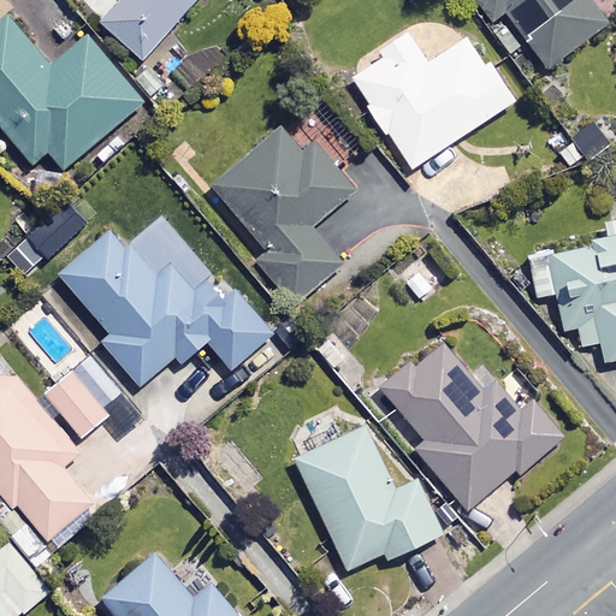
[(194,0),(122,0),(101,24),(142,60),(194,0)]
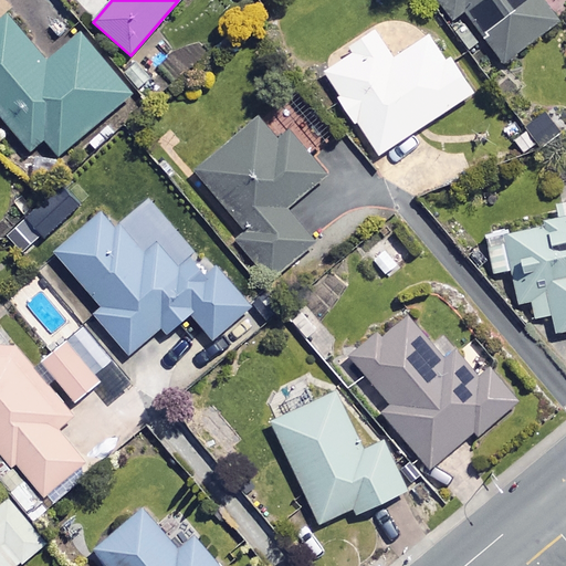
[(437,0),(452,20),(463,12),(502,64),(558,22),(542,0),(437,0)]
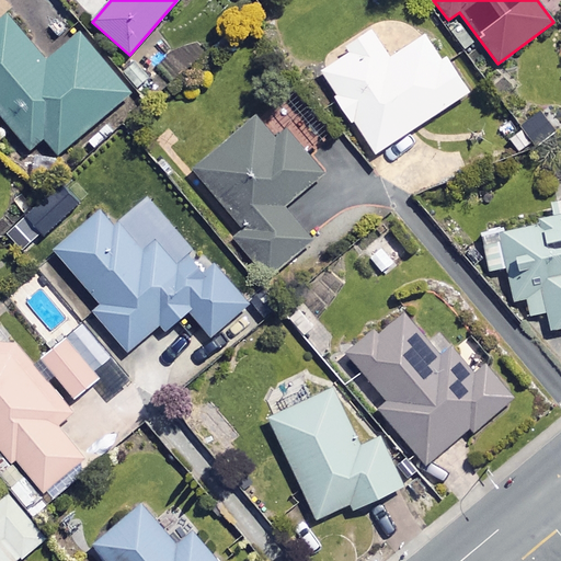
[(0,19),(0,115),(29,149),(41,138),(57,157),(129,93),(78,34),(46,63),(4,15),(0,19)]
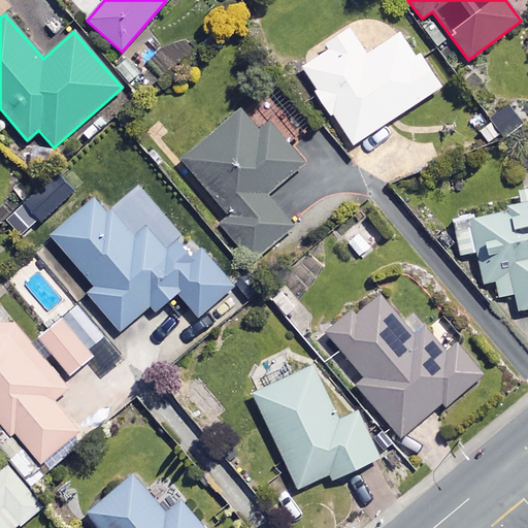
[(365,57),(353,37),(301,70),(351,146),(439,89),(403,32),(365,57)]
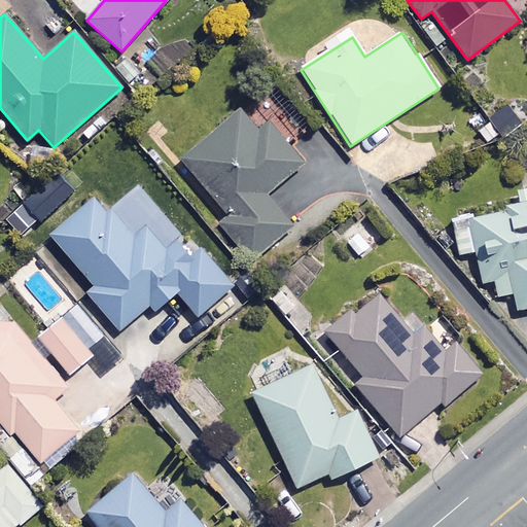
[(257,133),(241,113),(182,162),(229,217),(220,223),(251,261),(294,226),(268,194),(302,166),(268,125),(257,133)]
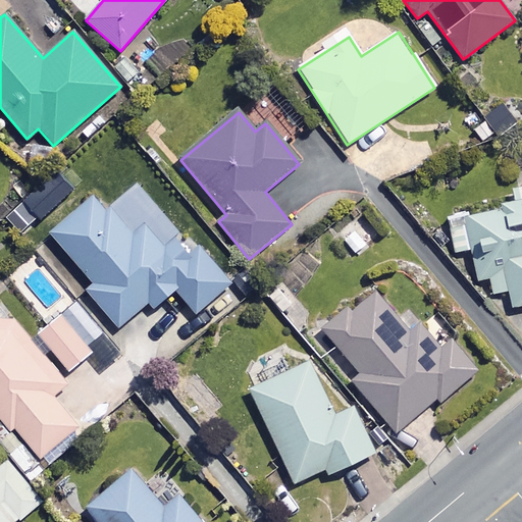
[(38,223),(77,192),(59,169),(7,212),(19,226),(32,216),(38,223)]
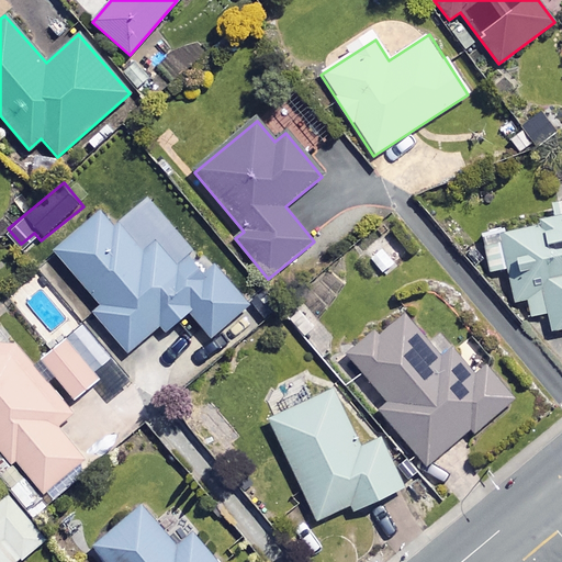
[(561,199),(554,201),(558,220),(481,234),(487,271),(506,268),(513,301),(526,299),(529,315),(546,312),(549,328),(561,325),(561,199)]
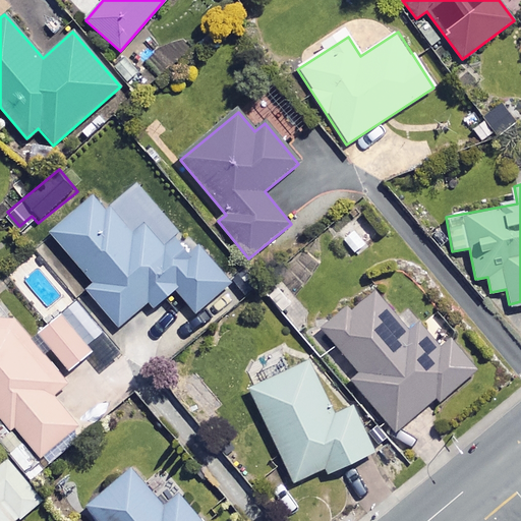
[(130,236),(96,195),(51,233),(93,283),(85,289),(118,328),(149,301),(153,307),(175,288),(195,312),(229,284),(185,231),(164,249),(143,225),(130,236)]
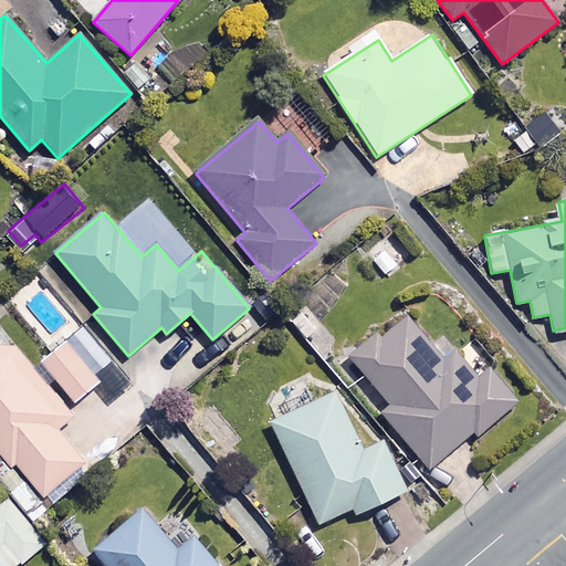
[(441,358),(405,314),(350,358),(388,404),(379,410),(426,467),(470,430),(474,435),(514,401),(488,369),(475,379),(451,349),(441,358)]
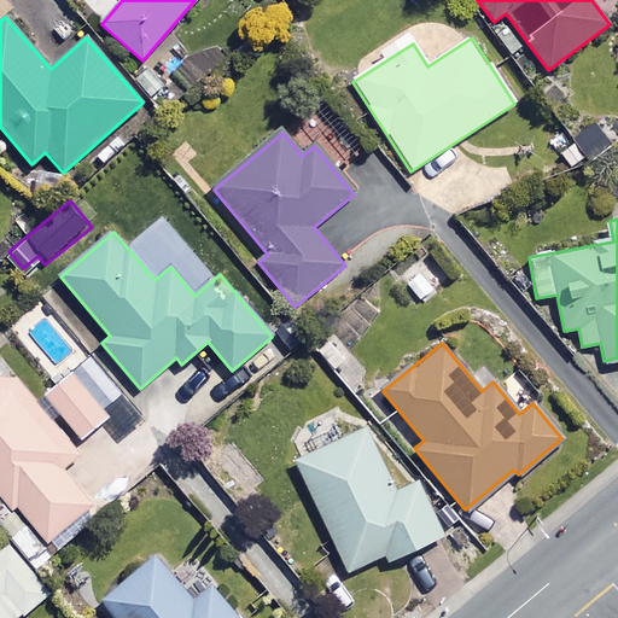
[(81,438),(109,417),(101,407),(122,390),(93,355),(45,394),(81,438)]
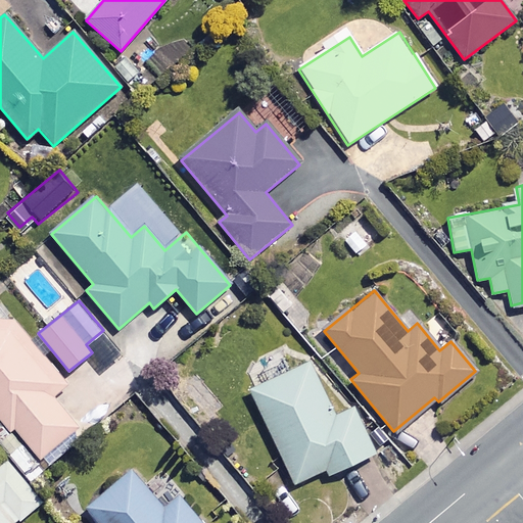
[(0,416),(10,428),(13,425),(26,439),(10,453),(27,472),(79,426),(52,394),(66,382),(3,307),(0,308),(0,416)]
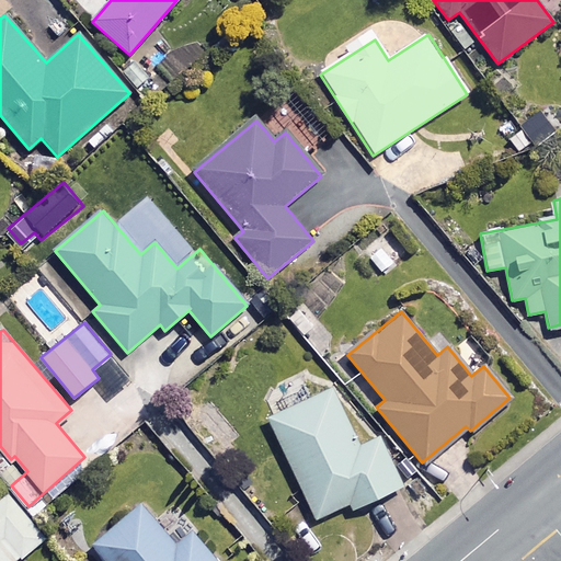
[(357,448),(330,391),(268,421),(316,519),(351,503),(353,508),(401,487),(378,438),(357,448)]
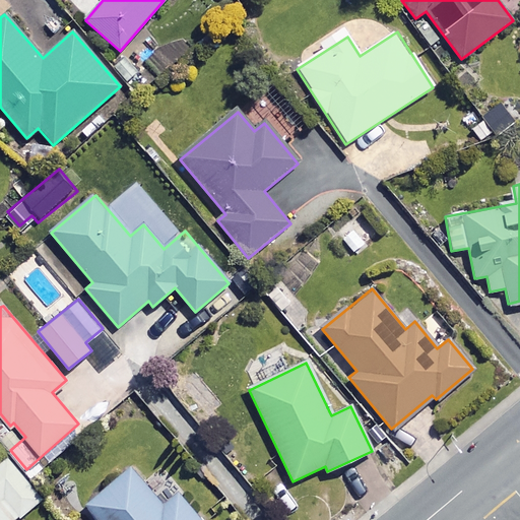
[(0,519),(10,519),(38,499),(4,457),(0,460),(0,519)]
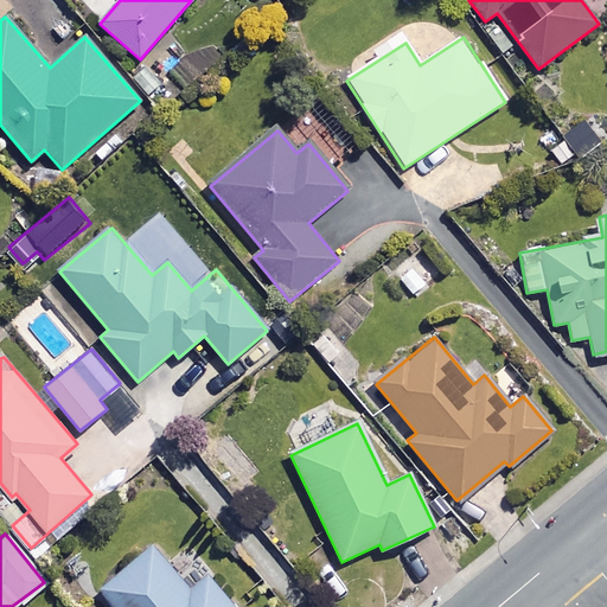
[(189,592),(152,548),(101,590),(115,606),(232,606),(208,576),(189,592)]
